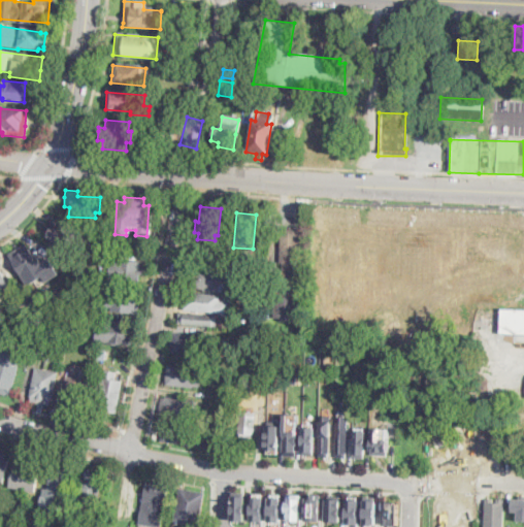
[(47,221),(53,224),(54,222),(74,235),(67,245),(64,243),(61,249),(44,237),(45,235),(40,231),(47,221)]
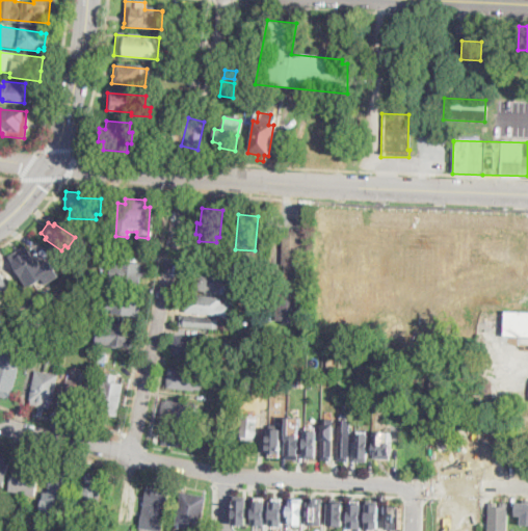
[(106,233),(104,240),(91,236),(94,230),(106,233)]
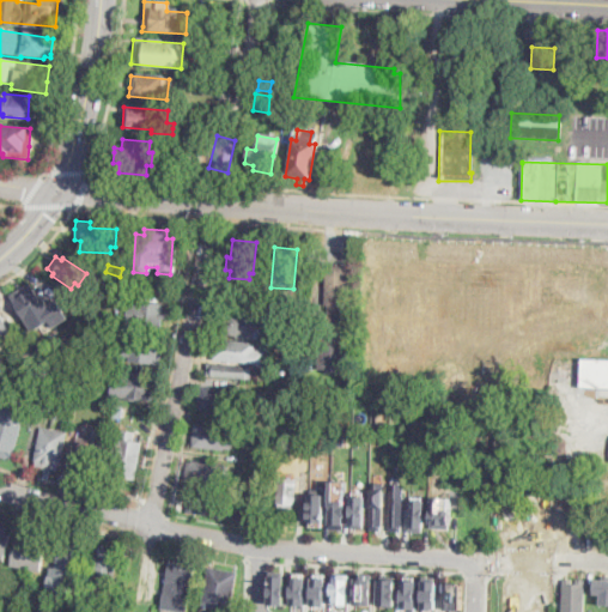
[(347,267),(346,289),(344,289),(341,371),(314,370),(315,317),(324,317),(324,307),(321,307),(322,266),(347,267)]
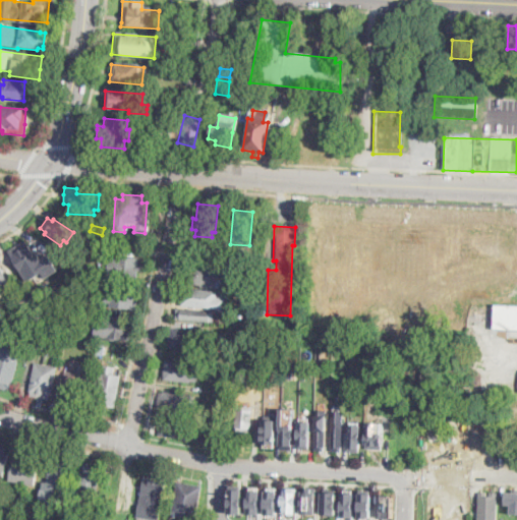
[(23,241),(30,252),(33,251),(44,270),(23,281),(6,251),(23,241)]
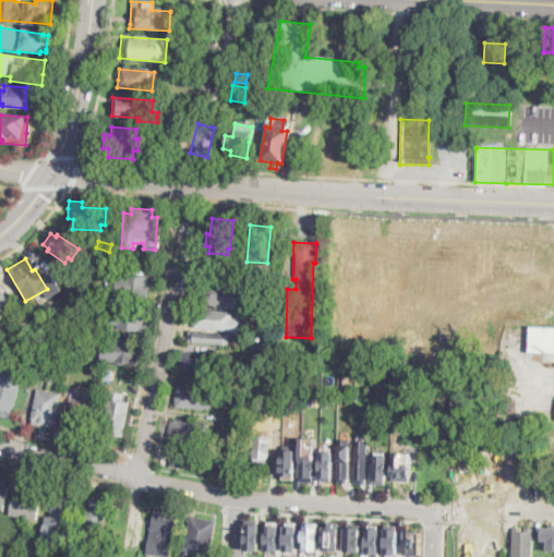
[(148,289),(147,291),(144,291),(143,300),(121,299),(122,277),(145,278),(144,285),(148,286),(148,289)]
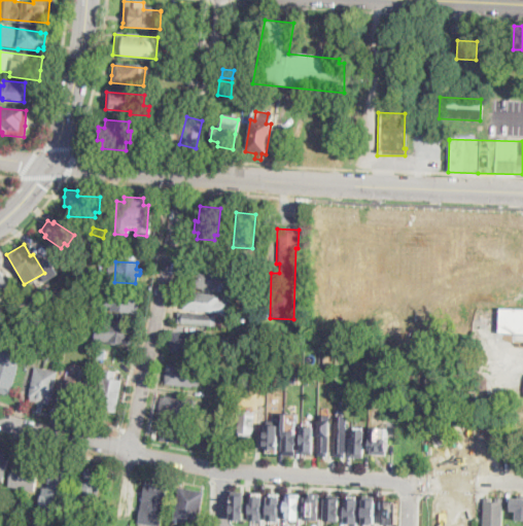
[(224,283),(222,294),(189,287),(192,279),(190,278),(192,274),(192,272),(193,268),(193,267),(220,272),(222,273),(220,282),(224,283)]
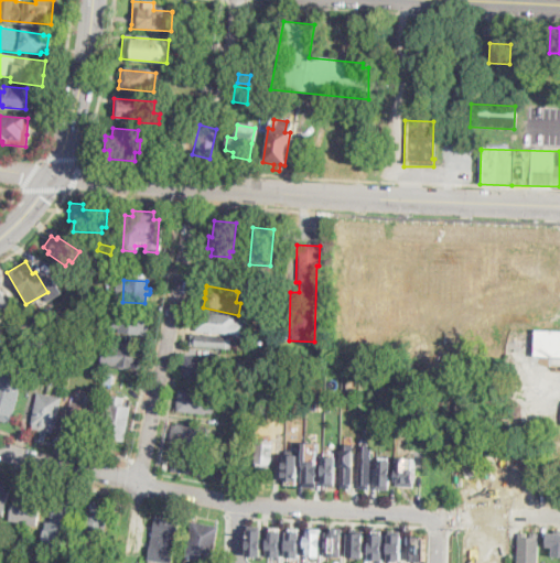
[(148,312),(146,336),(117,334),(117,329),(105,328),(107,305),(119,306),(118,309),(148,312)]
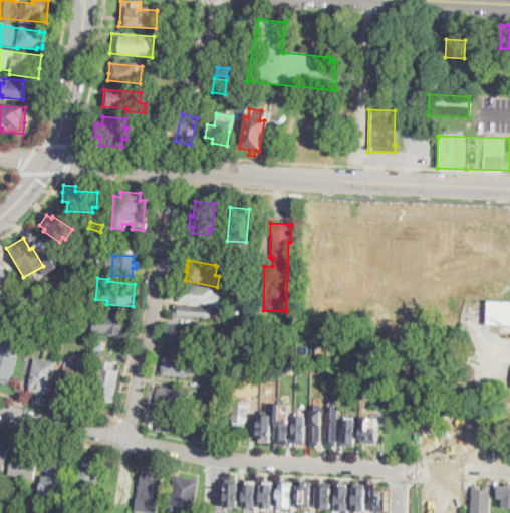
[(212,289),(211,305),(177,303),(178,293),(178,286),(212,288),(212,289)]
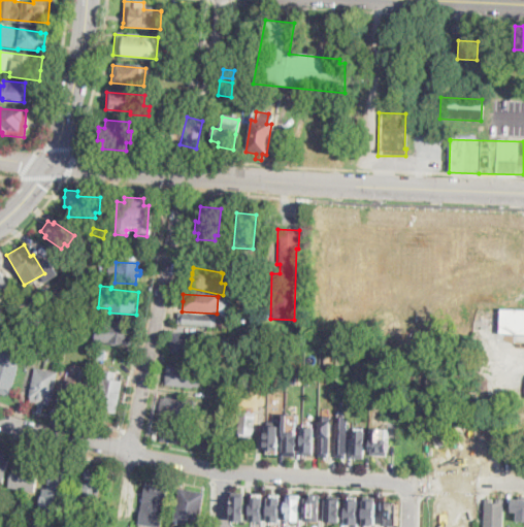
[(523,309),(523,334),(497,334),(498,309),(523,309)]
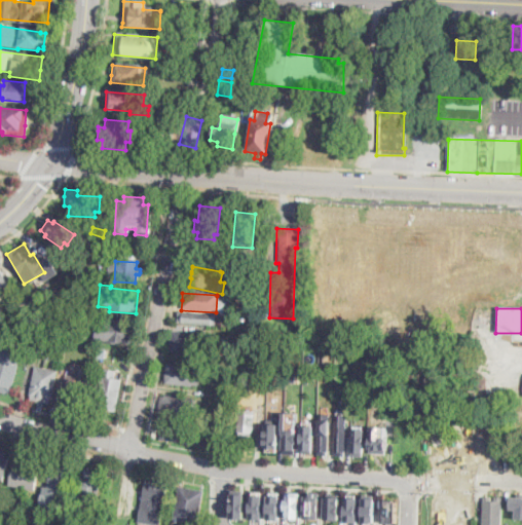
[(215,315),(214,327),(175,324),(175,312),(215,315)]
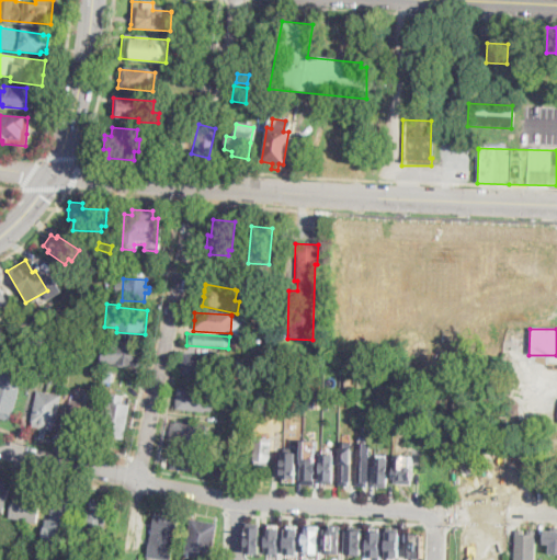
[(138,367),(100,365),(101,341),(139,343),(138,367)]
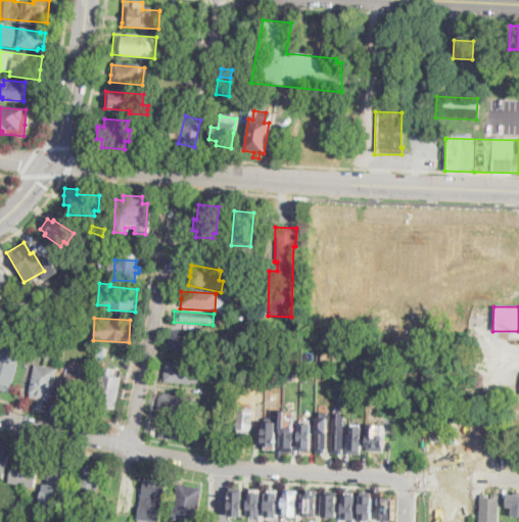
[(203,347),(202,350),(198,349),(198,352),(192,351),(192,353),(166,349),(169,330),(200,334),(199,337),(204,338),(203,347)]
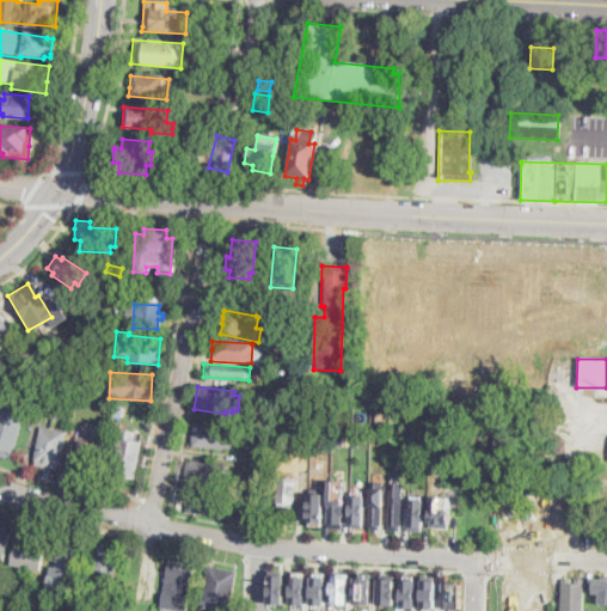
[(50,398),(48,413),(29,410),(31,395),(50,398)]
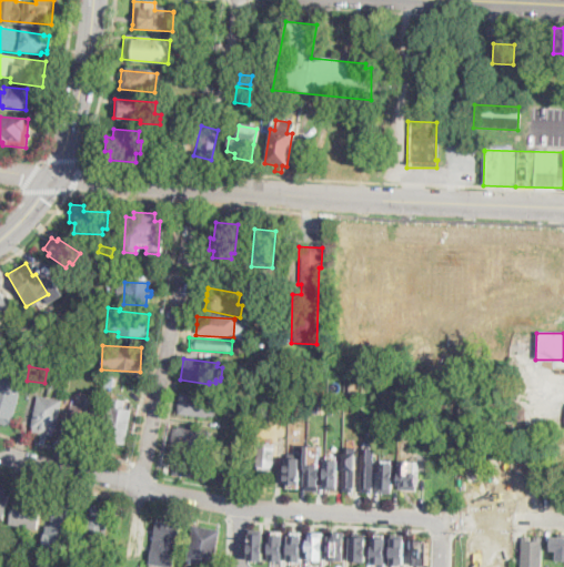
[(252,375),(251,383),(237,381),(238,372),(252,375)]
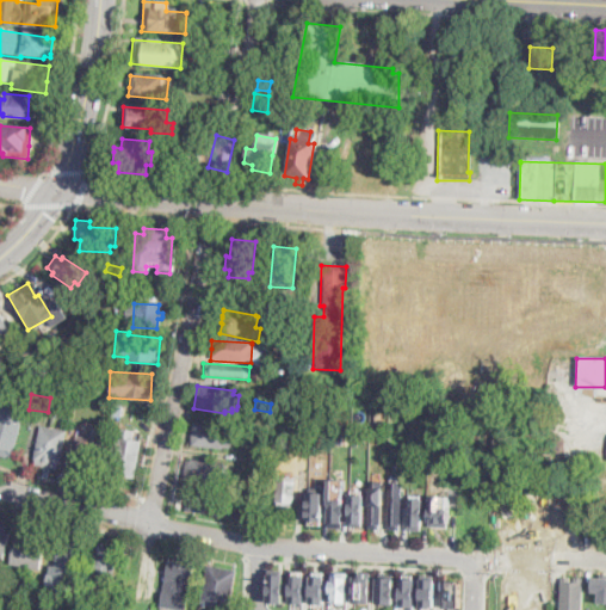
[(81,411),(80,420),(70,418),(72,411),(73,405),(81,407),(81,411)]
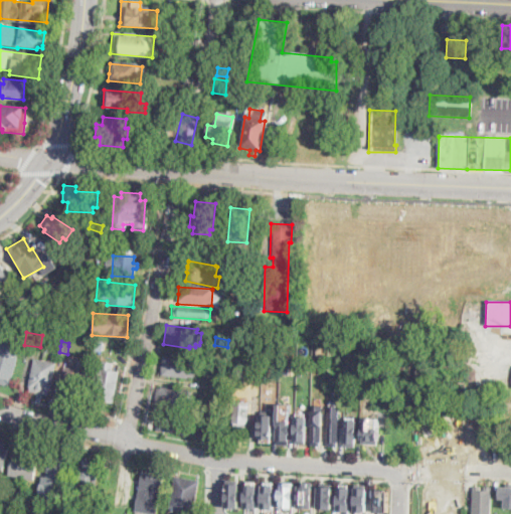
[(320,349),(320,356),(311,356),(311,348),(320,349)]
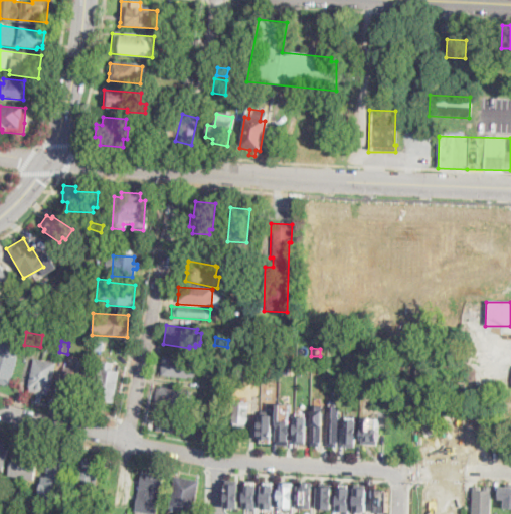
[(0,350),(17,355),(9,382),(7,382),(6,387),(0,385),(0,350)]
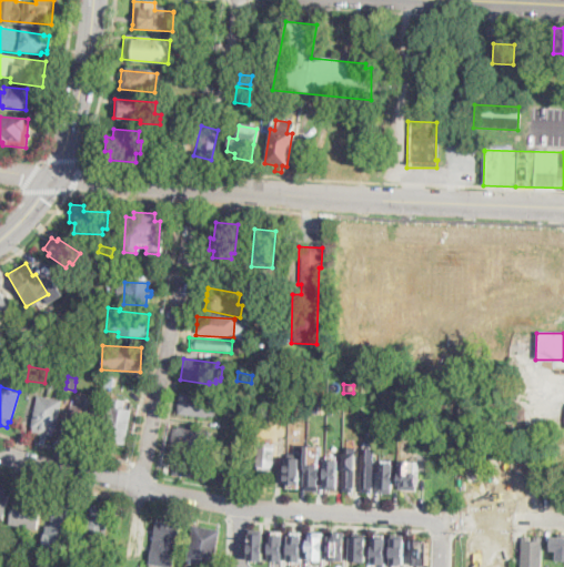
[(215,398),(214,404),(213,404),(212,418),(204,417),(204,418),(174,416),(177,392),(213,395),(212,397),(215,398)]
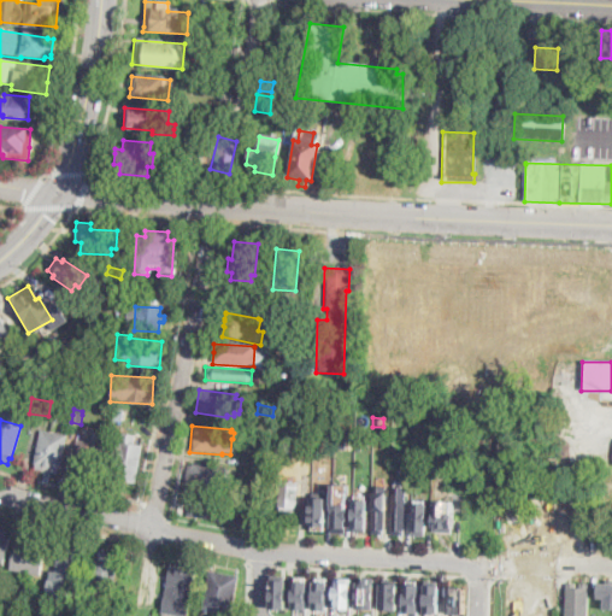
[(60,430),(59,435),(64,436),(58,470),(56,470),(54,475),(33,471),(33,465),(30,465),(36,430),(45,433),(46,427),(60,430)]
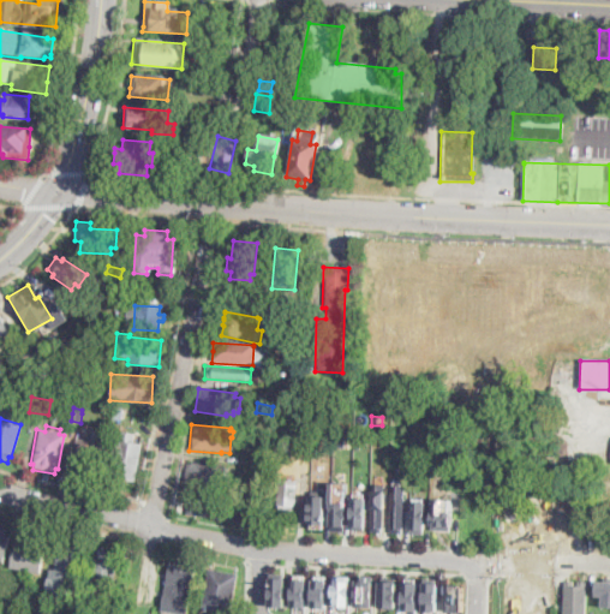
[(138,446),(132,483),(119,481),(119,477),(111,476),(113,460),(109,460),(112,447),(117,447),(119,433),(131,435),(130,445),(138,446)]
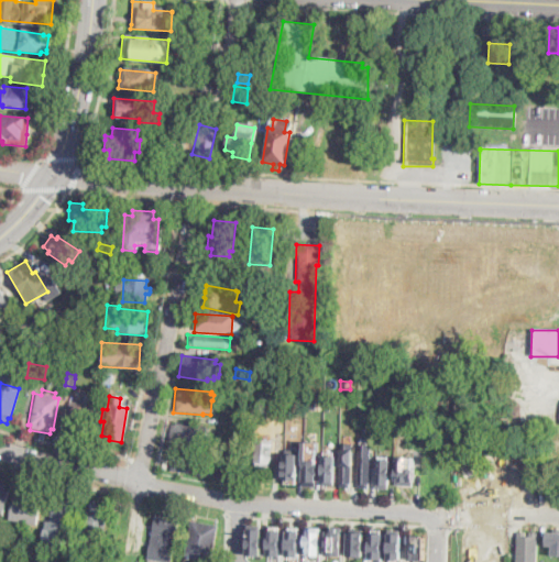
[(92,401),(90,414),(85,440),(61,436),(67,401),(79,404),(79,399),(92,401)]
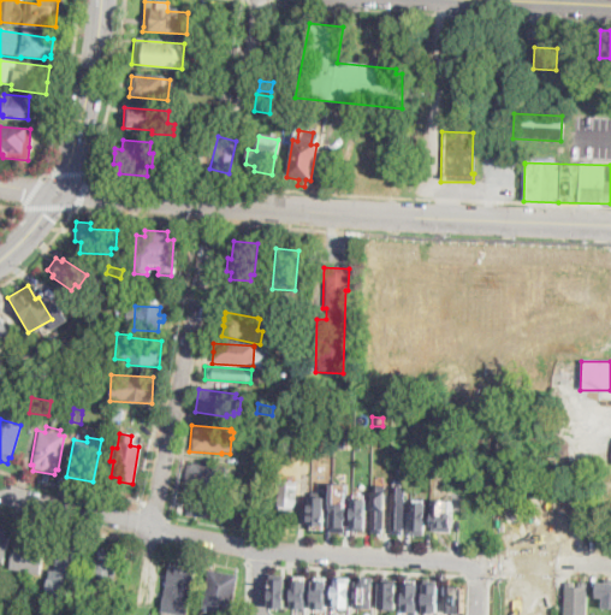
[(271,460),(271,475),(257,475),(257,459),(271,460)]
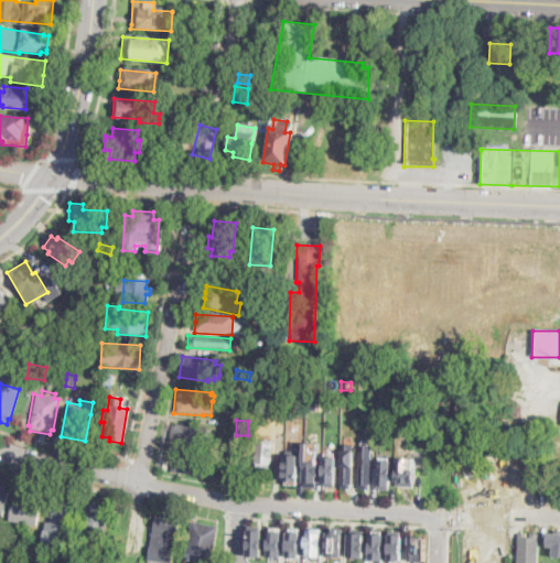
[(173,425),(204,429),(204,436),(208,436),(207,448),(203,447),(203,451),(171,447),(171,445),(167,445),(168,425),(173,426),(173,425)]
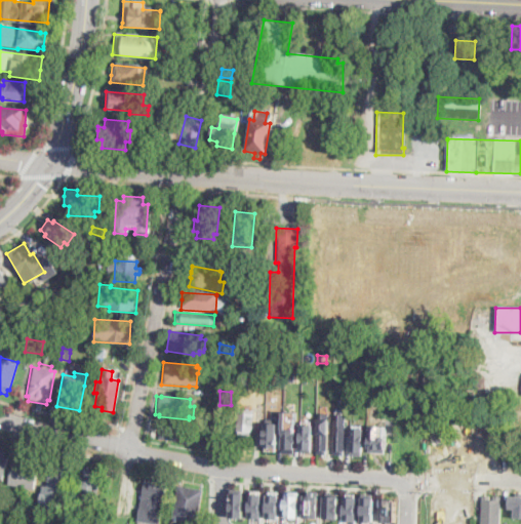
[(246,410),(252,411),(249,434),(247,433),(247,438),(241,437),(235,436),(235,433),(233,432),(236,410),(243,411),(244,409),(247,409),(246,410)]
